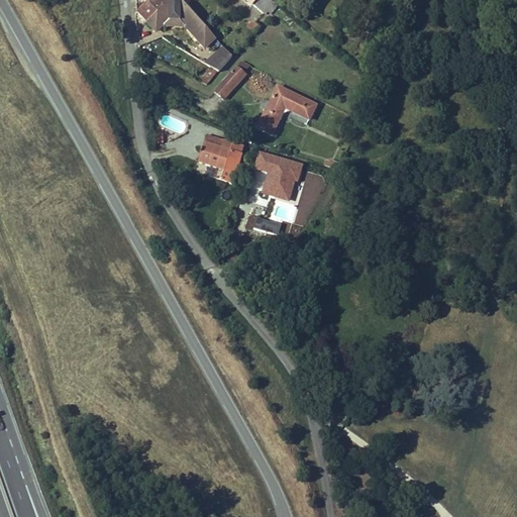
[(169,0),(148,0),(136,12),(137,13),(145,22),(169,0)]
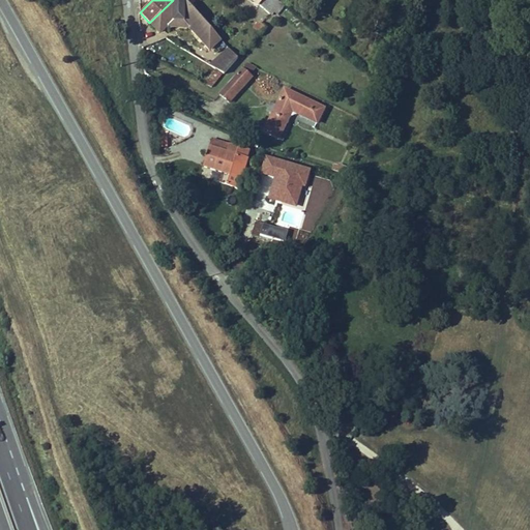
[(221,39),(189,6),(184,0),(173,0),(149,23),(158,33),(160,31),(166,27),(168,28),(174,22),(181,22),(187,29),(189,28),(209,49),(221,39)]
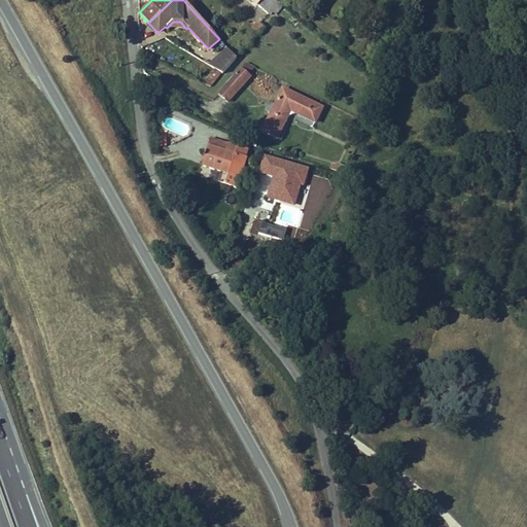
[(264,10),(272,0),(261,0),(257,5),(264,10)]
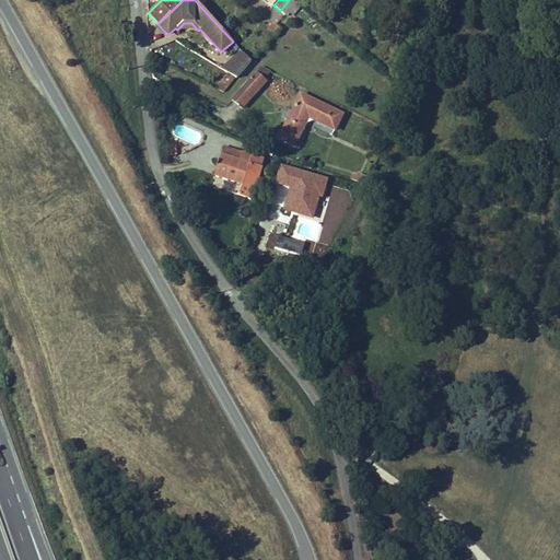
[(286,15),(296,1),(294,0),(289,0),(280,11),(286,15)]
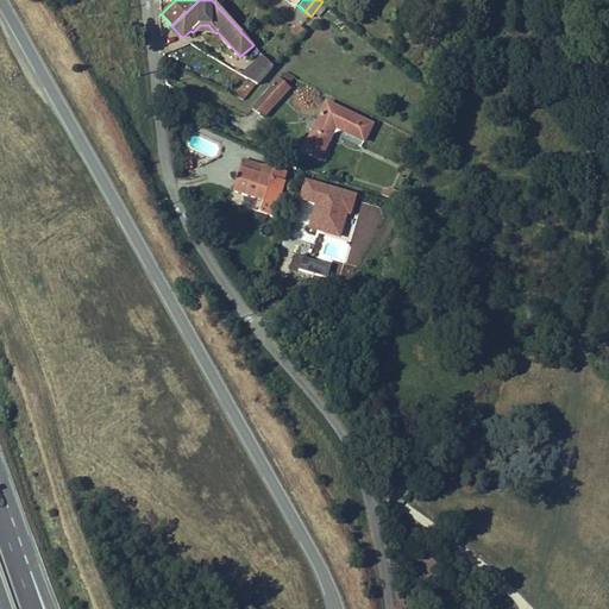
[(299,38),(303,33),(296,26),(292,32),(299,38)]
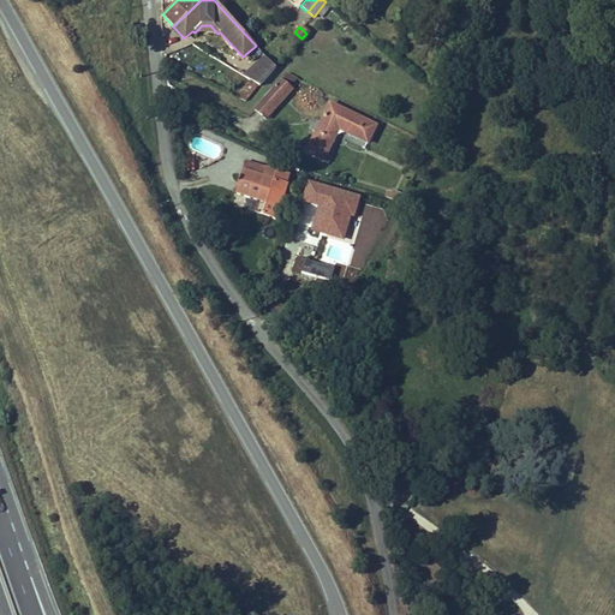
[(267,76),(275,66),(266,57),(243,77),(249,81),(258,85),(267,76)]
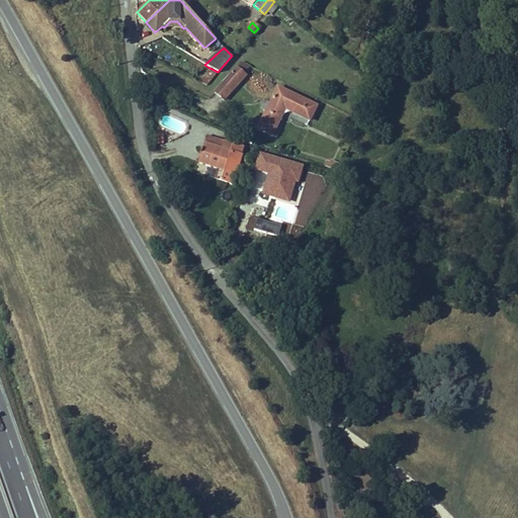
[(243,73),(250,66),(241,62),(236,67),(243,73)]
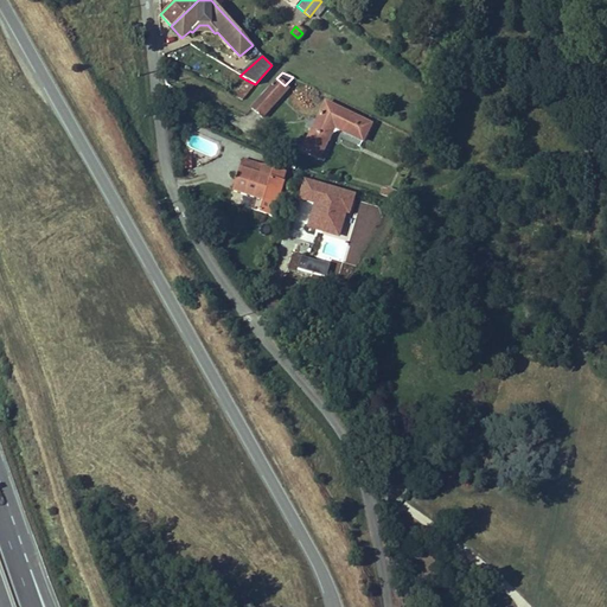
[(283,91),(287,88),(285,85),(276,78),(270,85),(260,97),(270,107),(283,91)]
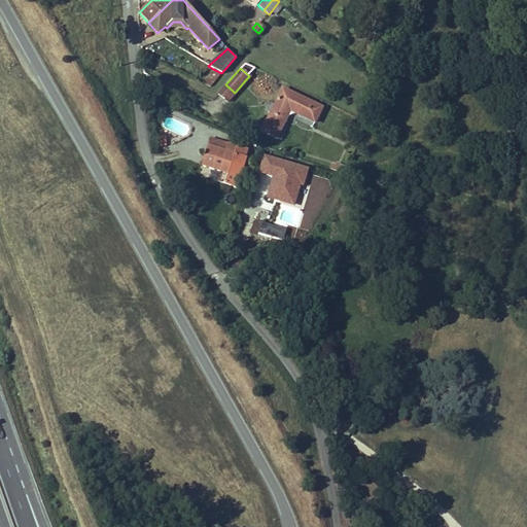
[(210,86),(219,75),(221,73),(213,69),(203,82),(210,86)]
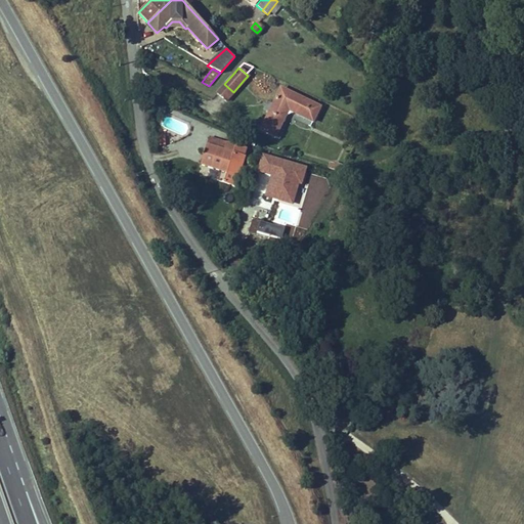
[(225,101),(233,92),(224,84),(217,92),(225,101)]
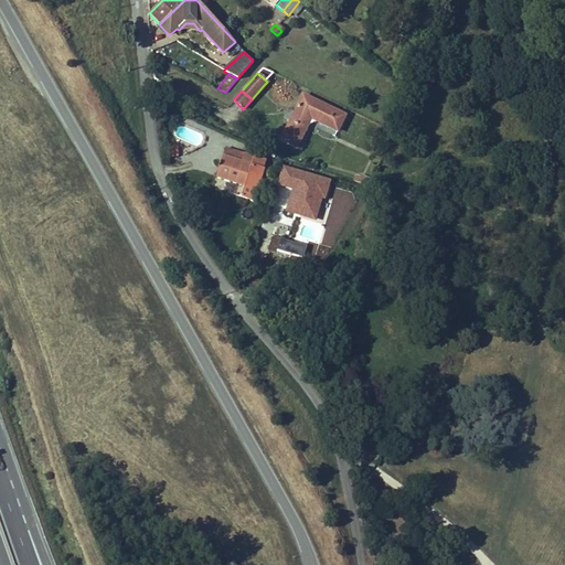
[(337,130),(343,116),(305,97),(302,96),(281,139),(296,147),(307,126),(308,124),(309,126),(316,124),(315,121),(316,120),(317,121),(329,127),(337,130)]
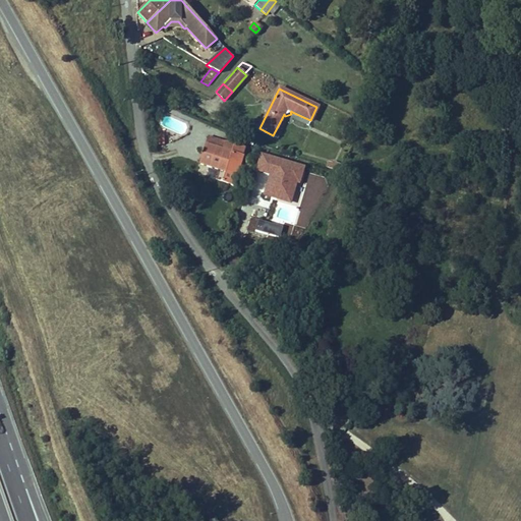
[(223,151),(225,142),(209,136),(206,145),(223,151)]
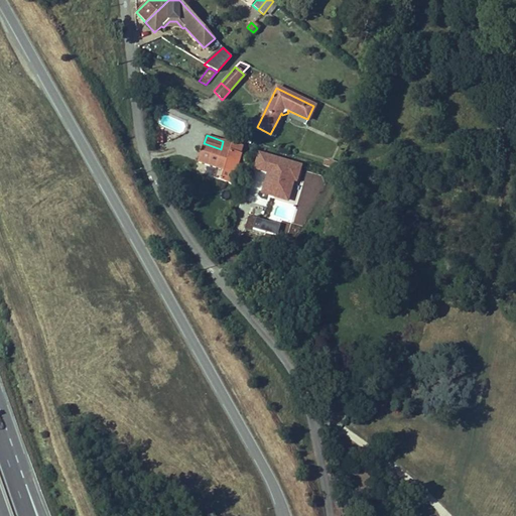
[(239,158),(240,155),(238,155),(241,147),(223,141),(221,149),(204,143),(198,162),(222,170),(220,180),(231,183),(239,158)]
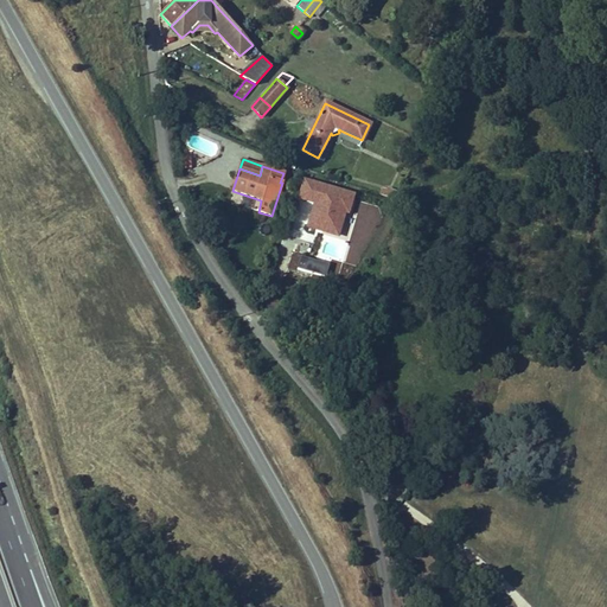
[(346,211),(351,212),(357,191),(302,177),(298,198),(314,203),(307,227),(339,235),(346,211)]
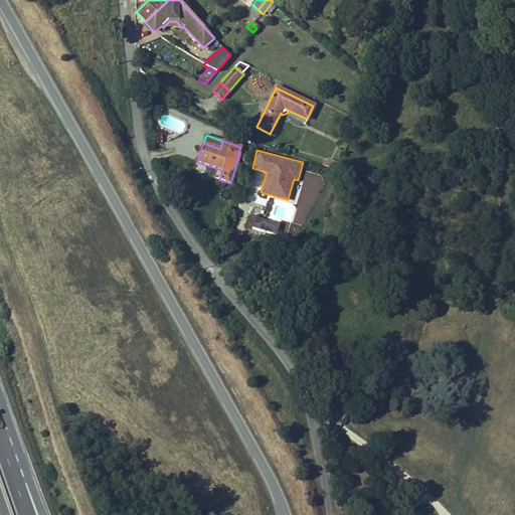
[(252,227),(266,230),(268,220),(254,216),(252,227)]
